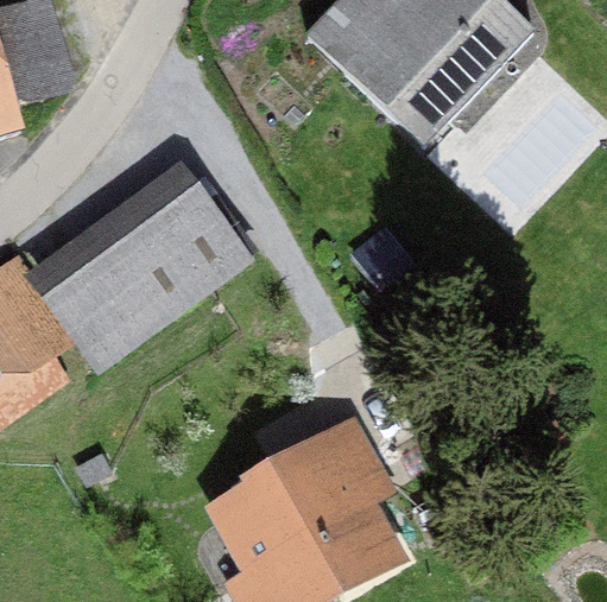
[(0,131),(23,125),(18,106),(78,89),(52,0),(23,0),(0,6),(0,131)]
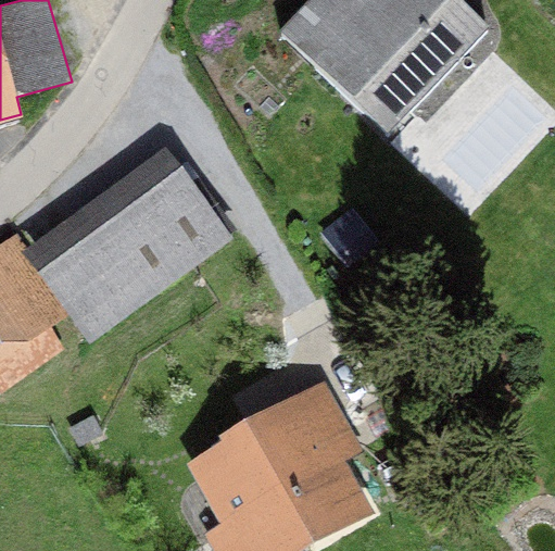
[(489,24),(463,0),(313,0),(281,35),(387,134),(489,24)]
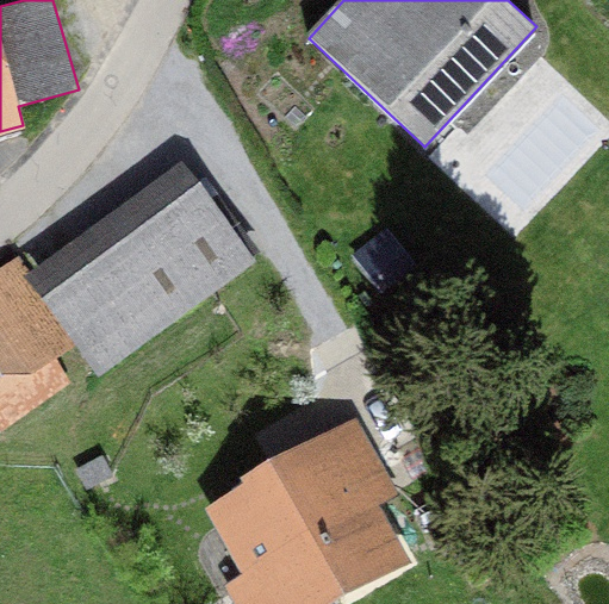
[(258,265),(185,161),(30,269),(19,255),(0,268),(0,430),(73,379),(58,357),(76,346),(98,377),(258,265)]
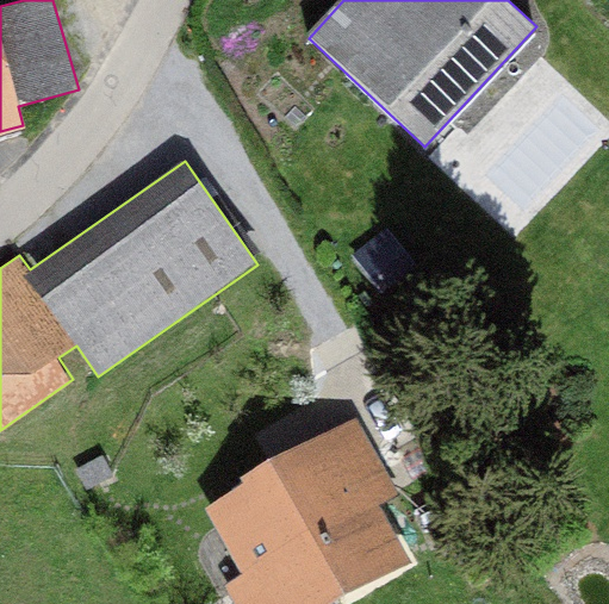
[(416,266),(390,226),(353,250),(379,290),(416,266)]
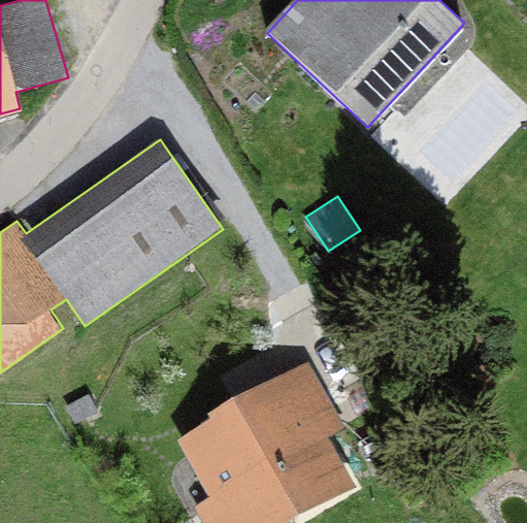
[(204,522),(294,522),(356,488),(327,437),(346,427),(308,362),(208,419),(210,423),(178,440),(209,496),(194,504),(204,522)]
